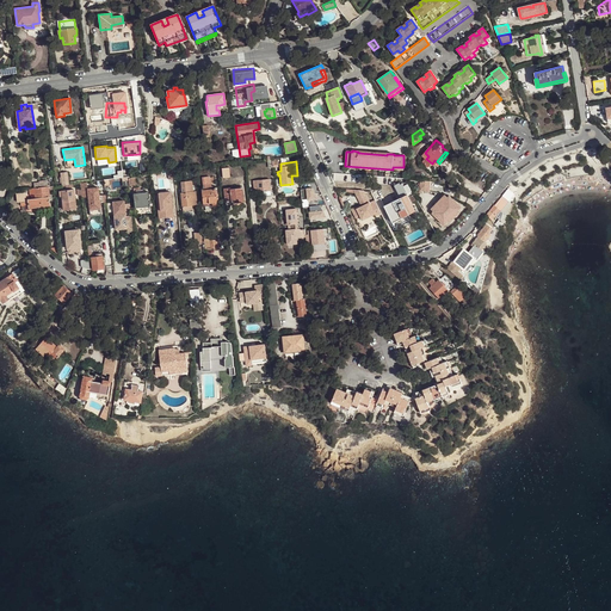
[(209,178),(202,178),(203,190),(201,191),(202,204),(203,204),(211,203),(213,205),(217,205),(216,196),(215,196),(215,189),(210,190),(210,183),(209,183),(209,178)]
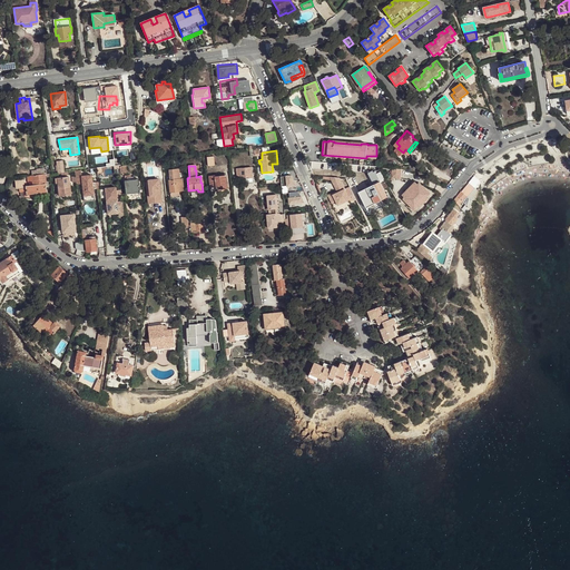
[(251,167),(238,168),(239,178),(245,178),(245,177),(247,177),(247,178),(252,177),(251,167)]
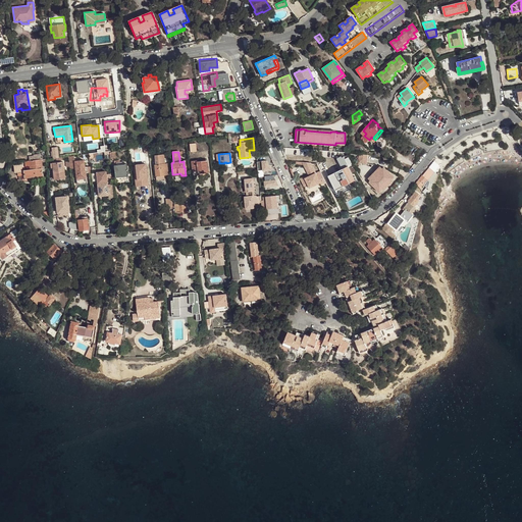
[(367,163),(368,154),(359,154),(359,162),(367,163)]
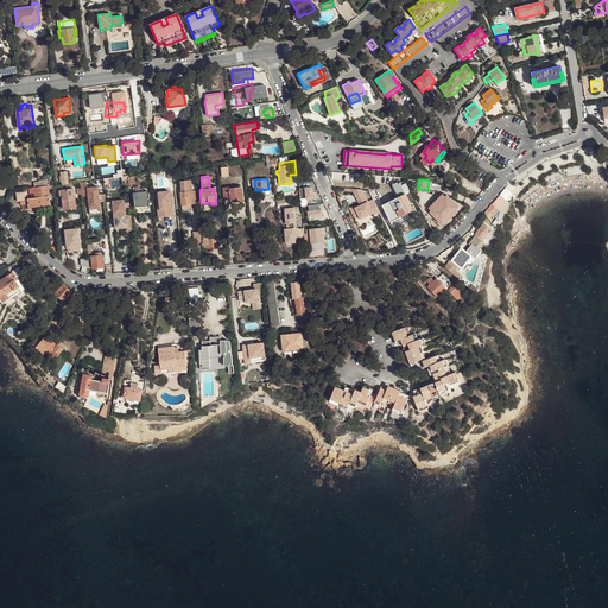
[(190,181),(179,181),(181,192),(179,192),(181,206),(190,204),(195,203),(194,191),(191,191),(190,181)]
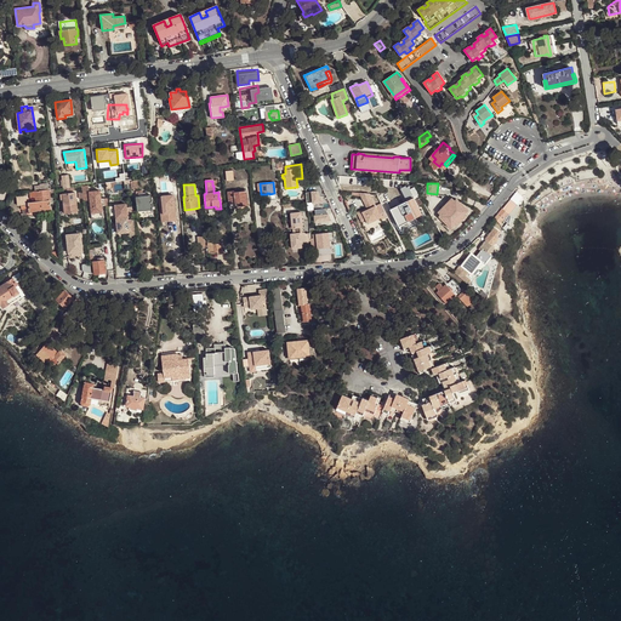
[(233,192),(227,193),(228,205),(239,204),(239,206),(246,205),(245,188),(235,189),(237,193),(233,193),(233,192)]
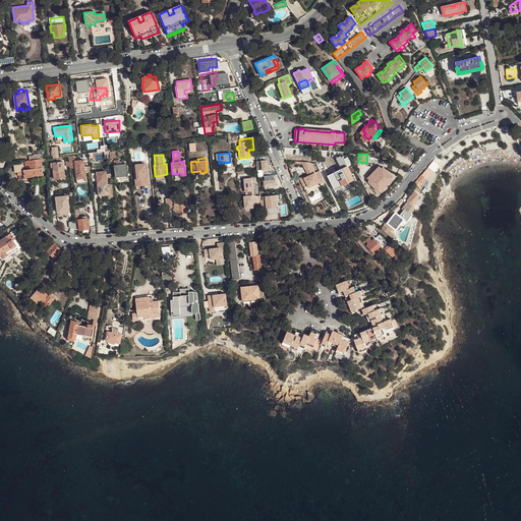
[(29,161),(24,161),(25,167),(30,166),(30,170),(23,171),(24,178),(35,176),(35,174),(43,173),(41,162),(46,162),(46,159),(43,159),(29,161)]
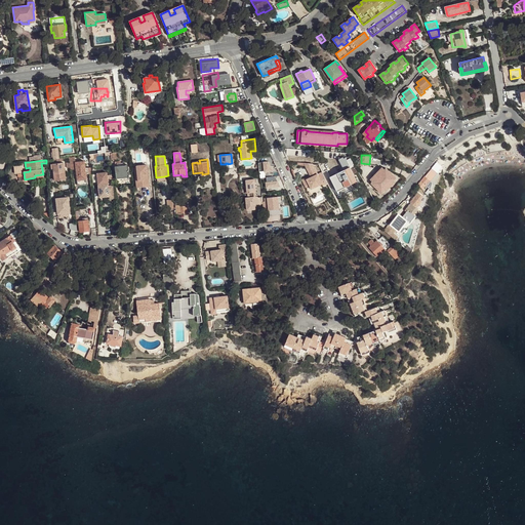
[(85,160),(75,161),(76,179),(86,179),(85,160)]
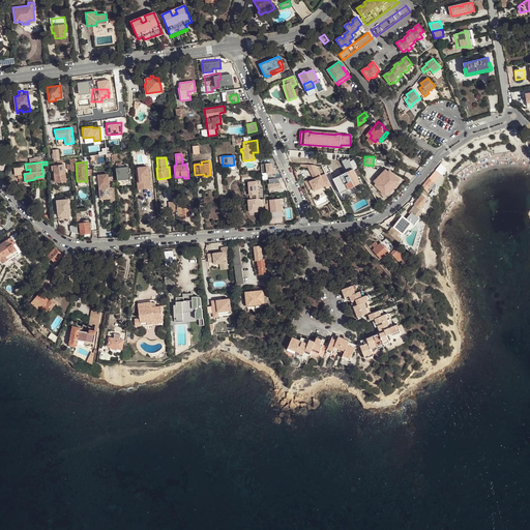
[(263,179),(268,179),(268,174),(274,173),(273,163),(262,163),(263,179)]
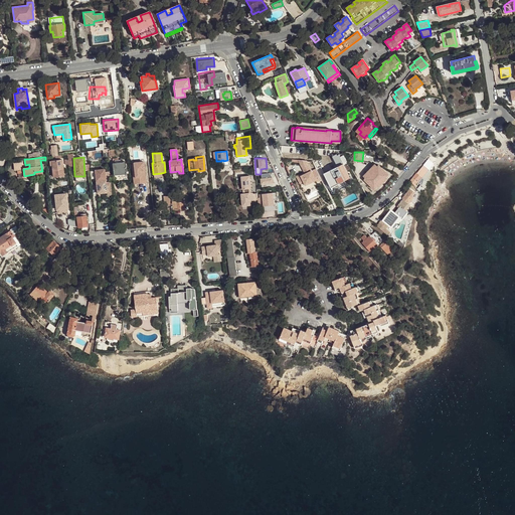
[(63,176),(62,159),(51,161),(52,165),(53,177),(63,176)]
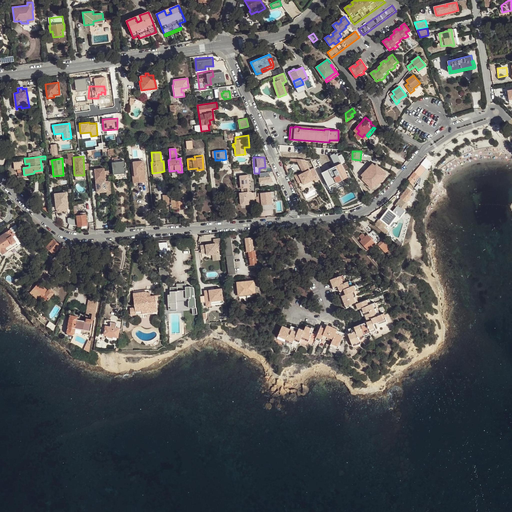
[(117,158),(111,158),(112,162),(111,162),(112,174),(117,174),(125,173),(127,173),(126,171),(125,171),(124,161),(121,162),(117,162),(117,159),(117,158)]
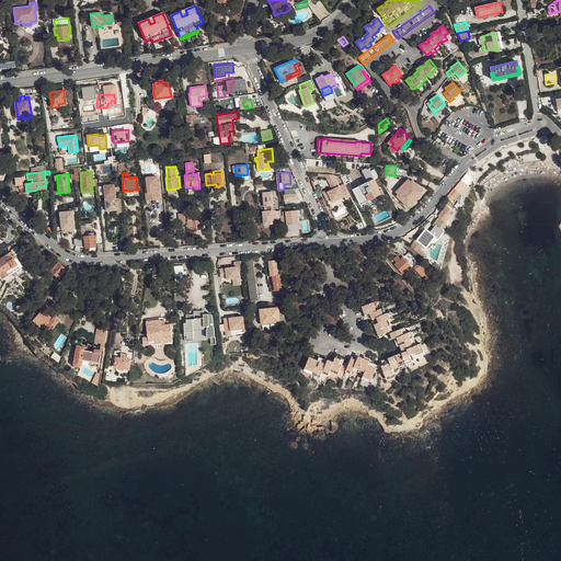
[(339,186),(333,174),(324,174),(329,184),(331,183),(332,185),(331,187),(322,192),(325,198),(330,197),(331,198),(332,202),(344,196),(345,198),(350,196),(344,184),(339,186)]
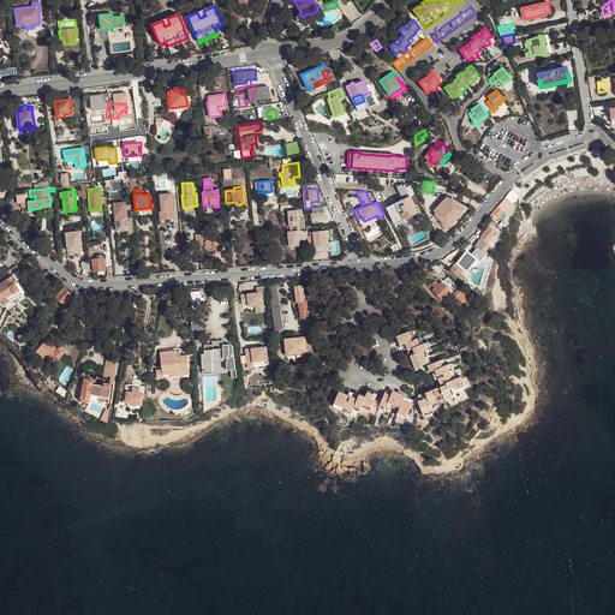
[(169,195),(156,196),(159,218),(166,216),(166,219),(173,219),(171,203),(169,203),(169,195)]
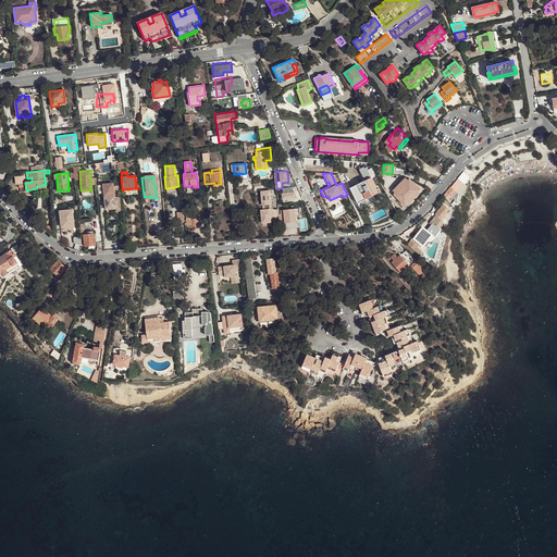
[(381,192),(373,176),(353,187),(354,189),(351,190),(358,203),(381,192)]
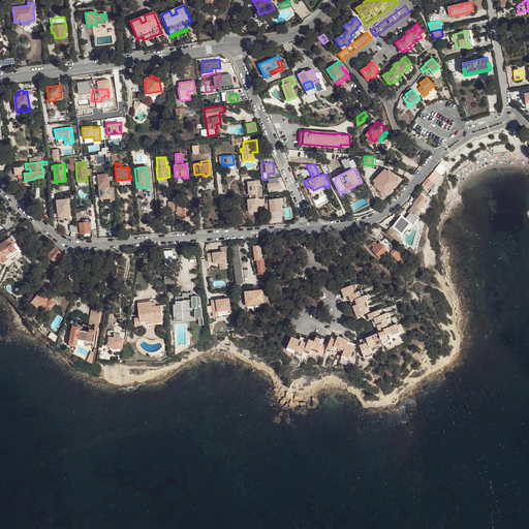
[(386,173),(383,170),(375,180),(377,182),(376,183),(374,185),(384,194),(389,190),(396,183),(399,180),(389,169),(387,172),(386,173)]
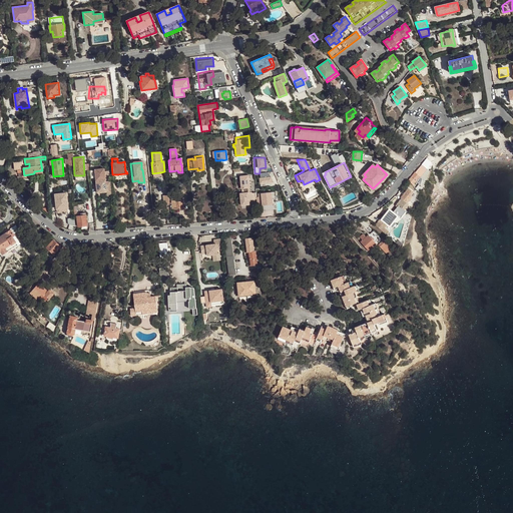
[(421,165),(415,172),(420,177),(426,169),(421,165)]
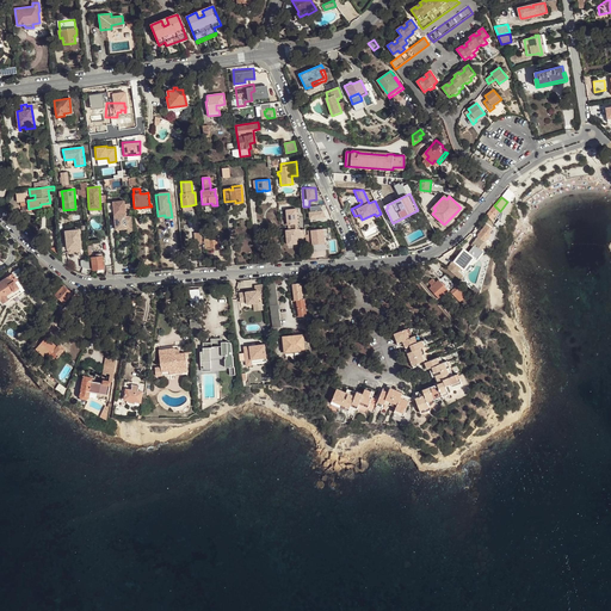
[(111,202),(115,229),(125,228),(125,232),(133,230),(130,216),(124,216),(123,201),(111,202)]
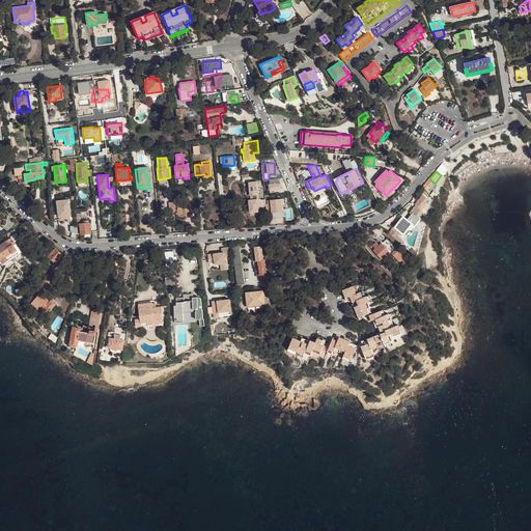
[(269,178),(270,190),(282,190),(281,177),(269,178)]
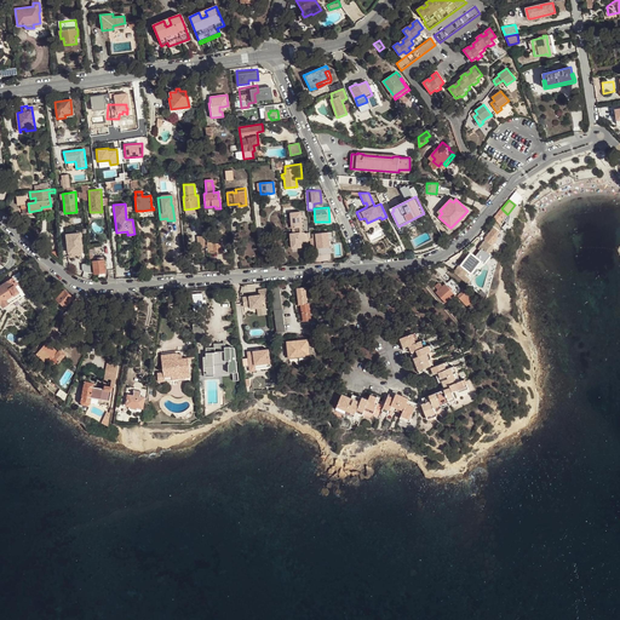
[(500,208),(493,218),(498,224),(501,219),(504,220),(509,214),(507,214),(501,208),(500,208)]
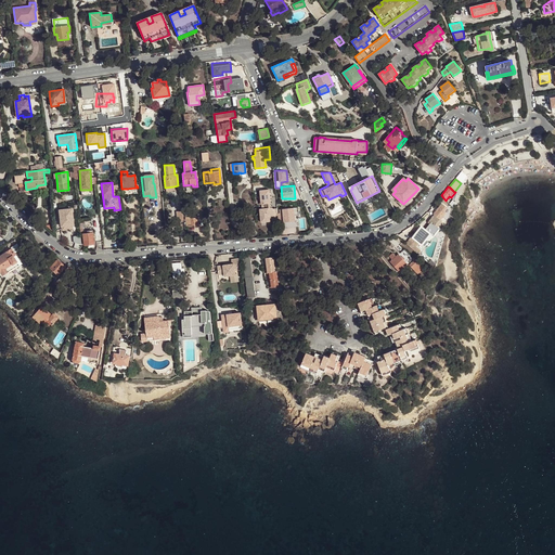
[(271,208),(270,208),(270,204),(270,203),(269,190),(259,191),(260,202),(262,201),(262,204),(260,204),(261,209),(261,211),(259,211),(260,222),(269,221),(269,217),(273,216),(272,208),(271,208)]
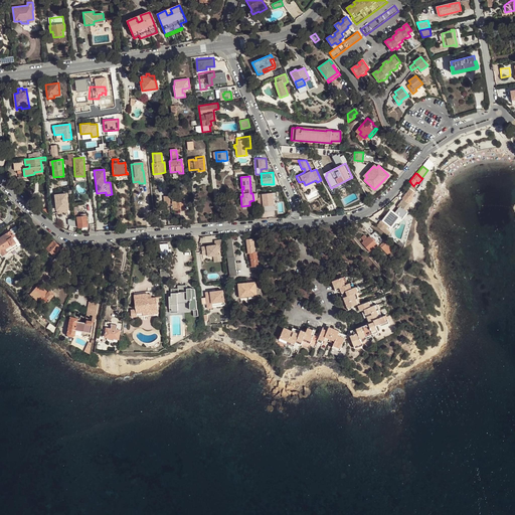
[(352,177),(331,188),(333,191),(336,189),(338,192),(350,185),(349,183),(354,180),(352,177)]
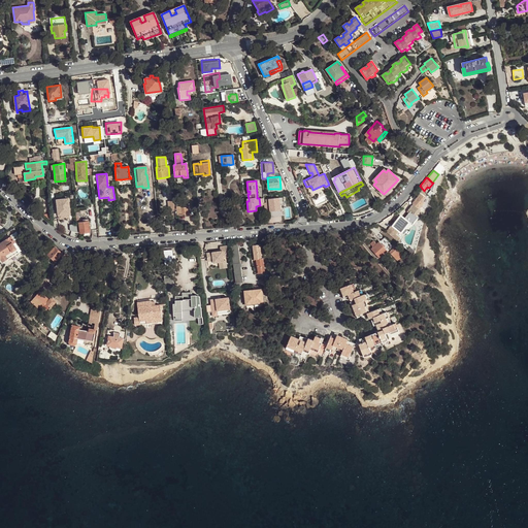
[(396,185),(395,183),(388,190),(389,192),(396,185)]
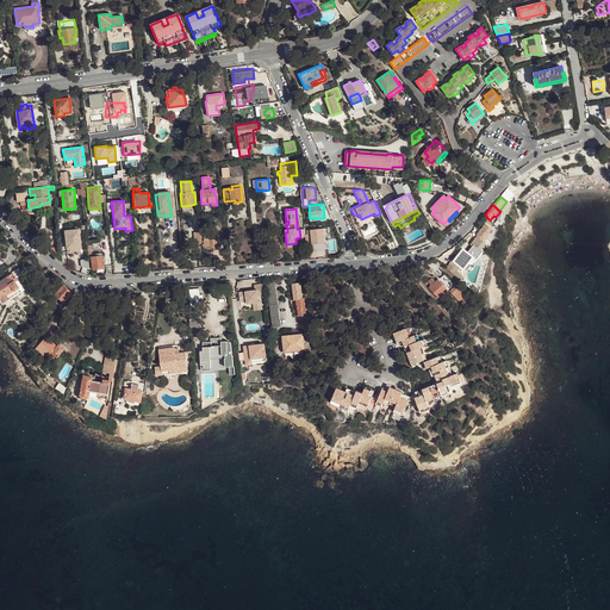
[(310,230),(306,230),(307,237),(309,244),(324,243),(323,238),(327,238),(325,229),(318,229),(310,230)]
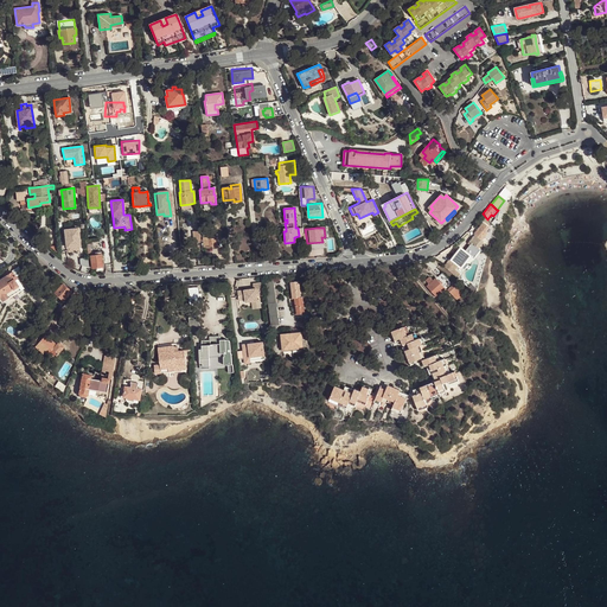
[(460,248),(451,260),(458,266),(459,267),(468,255),(470,256),(471,257),(478,248),(471,243),(464,251),(460,248)]
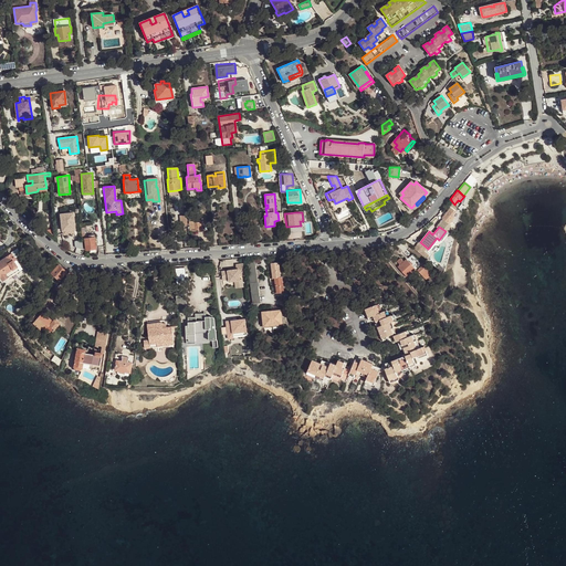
[(95,234),(87,236),(87,238),(84,239),(85,250),(95,249),(93,238),(95,238),(95,234)]
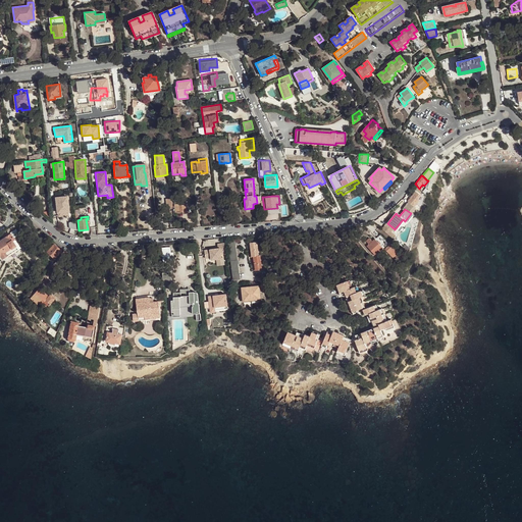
[(403,219),(395,229),(397,230),(404,220),(403,219)]
